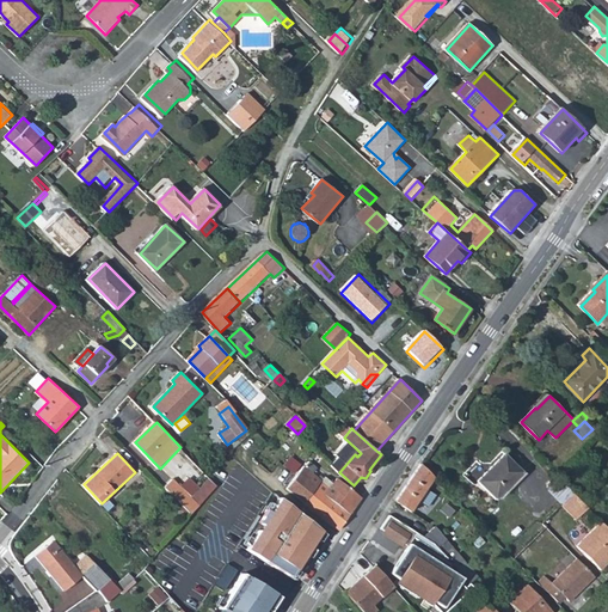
[(522,472),(505,456),(480,481),(496,499),(522,472)]
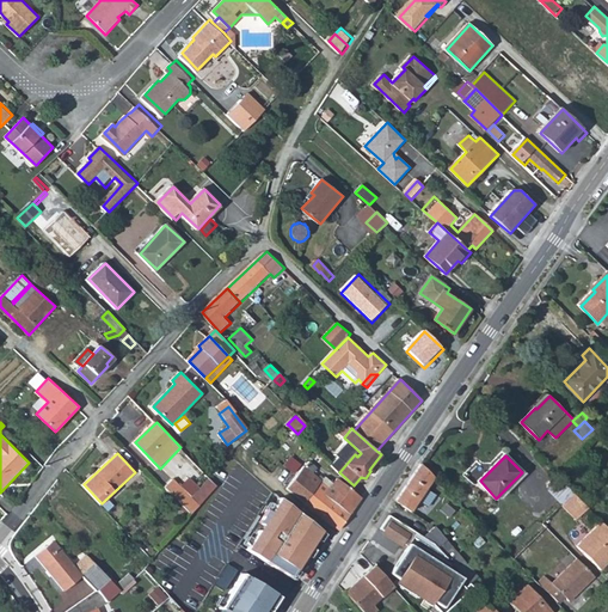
[(311,461),(288,488),(306,502),(323,481),(318,476),(313,472),(318,467),(311,461)]
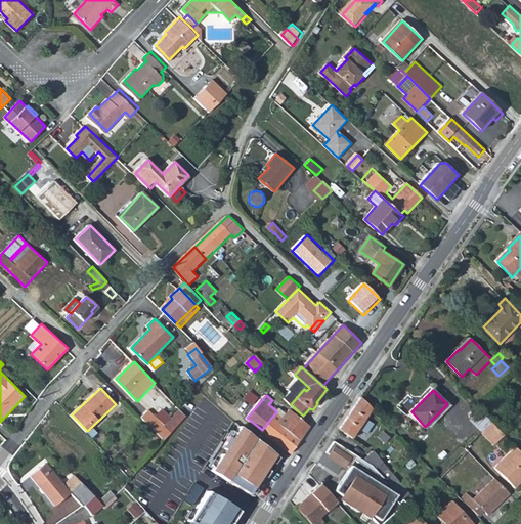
[(374,408),(362,397),(352,411),(340,430),(354,438),(374,408)]
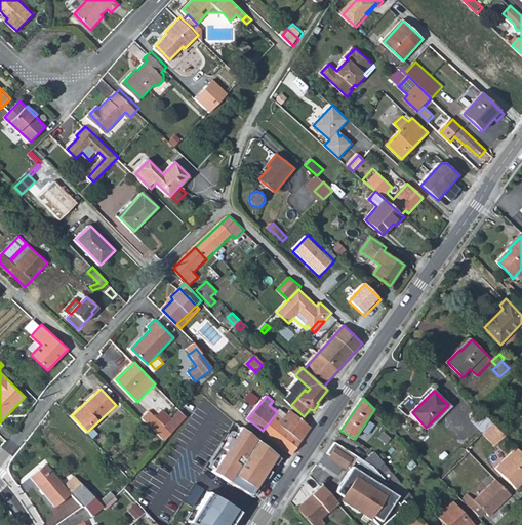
[(280,409),(277,412),(284,418),(287,415),(280,409)]
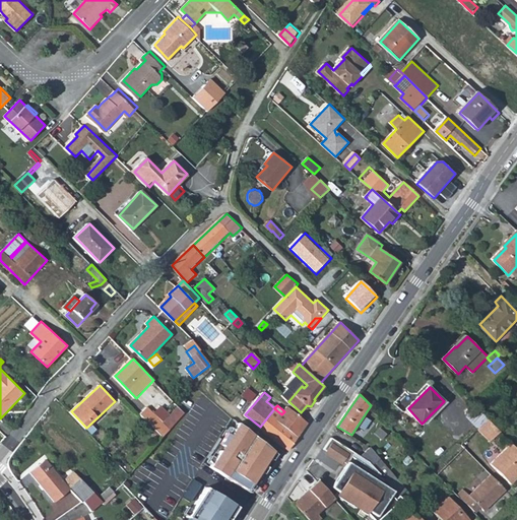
[(185,412),(179,406),(164,423),(155,415),(148,421),(164,438),(185,412)]
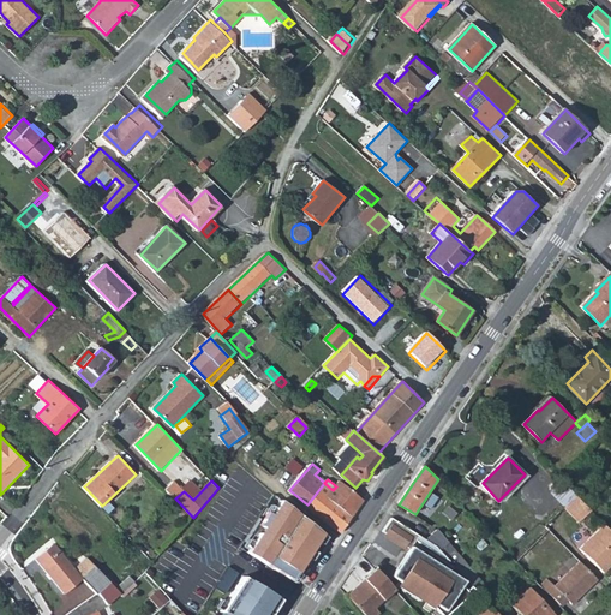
[(328,496),(353,517),(364,500),(340,481),(336,487),(333,490),(328,496)]
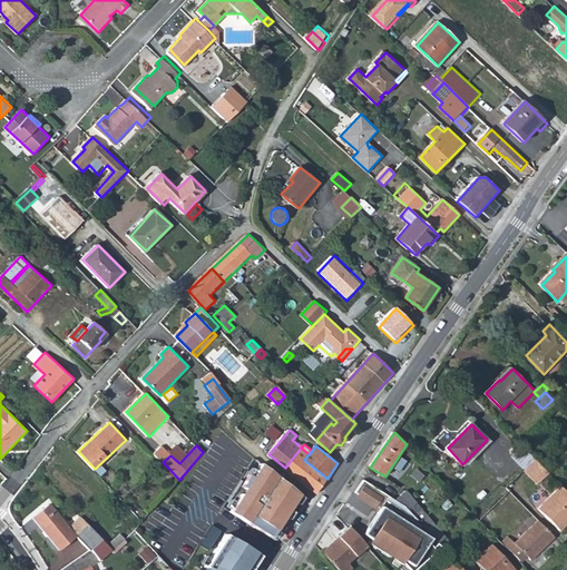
[(526,469),(536,460),(522,446),(512,455),(526,469)]
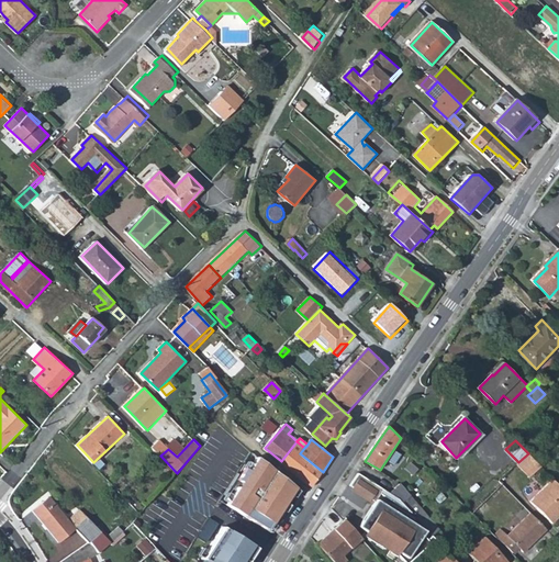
[(297,441),(281,461),(313,487),(323,472),(300,453),(304,448),(297,441)]
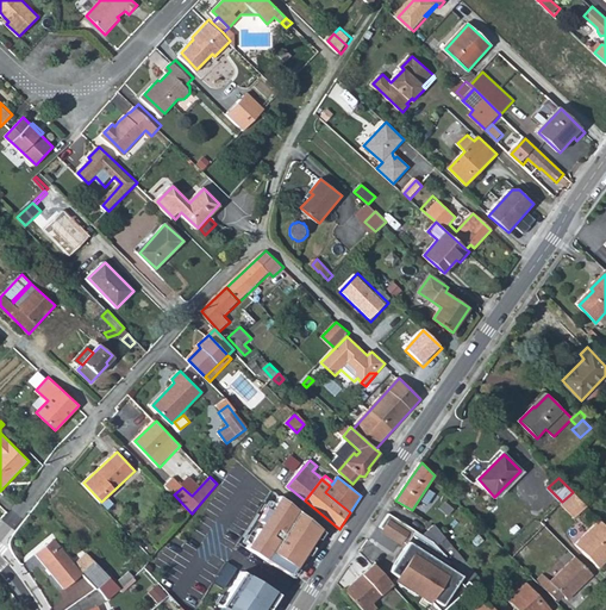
[(283,498),(250,548),(291,576),(322,529),(283,498)]
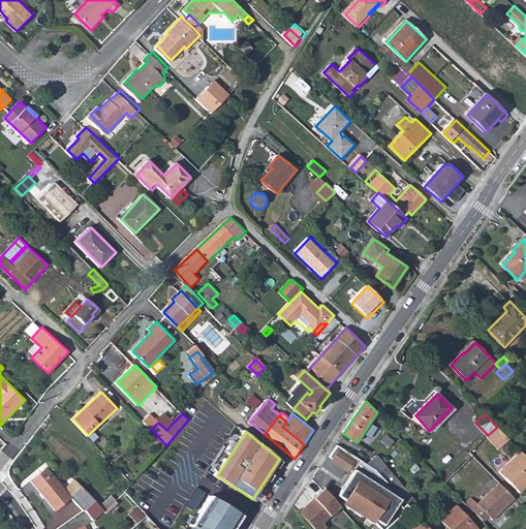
[(506,445),(512,449),(516,445),(512,440),(506,445)]
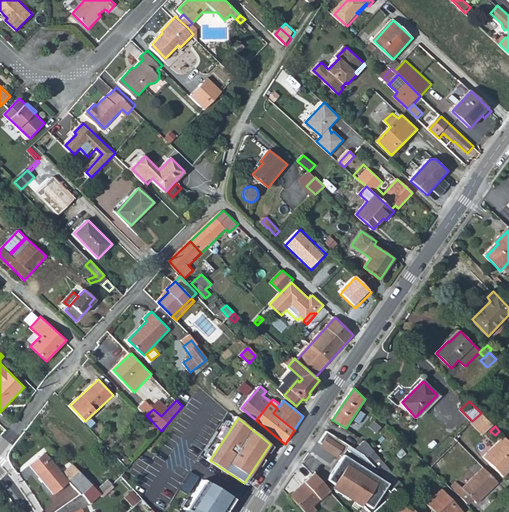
[(357,448),(328,430),(321,442),(341,454),(345,446),(375,465),(366,455),(356,448),(357,448)]
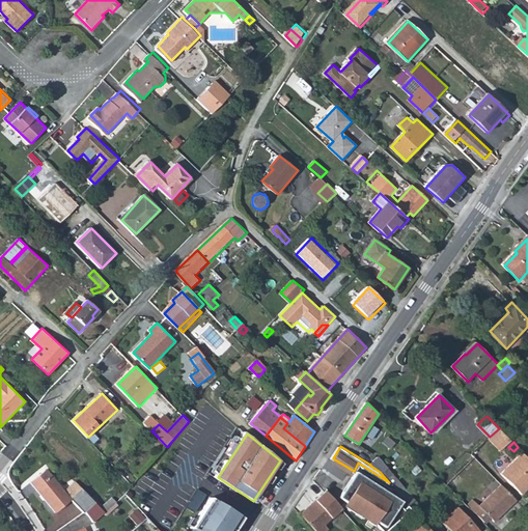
[(527,454),(524,451),(502,473),(523,493),(527,488),(527,454)]
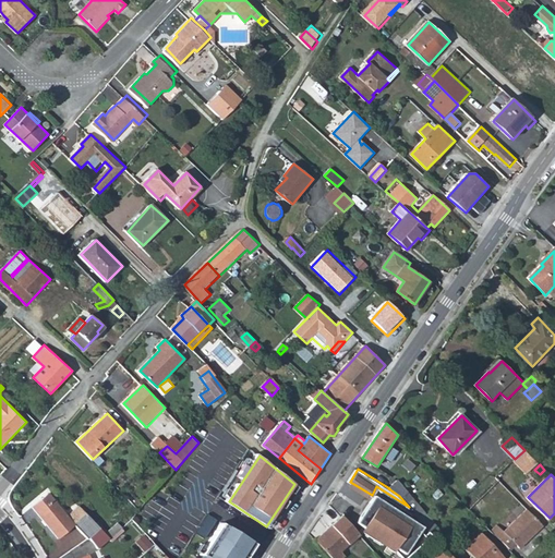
[(399,496),(405,489),(396,476),(389,488),(388,488),(399,496)]
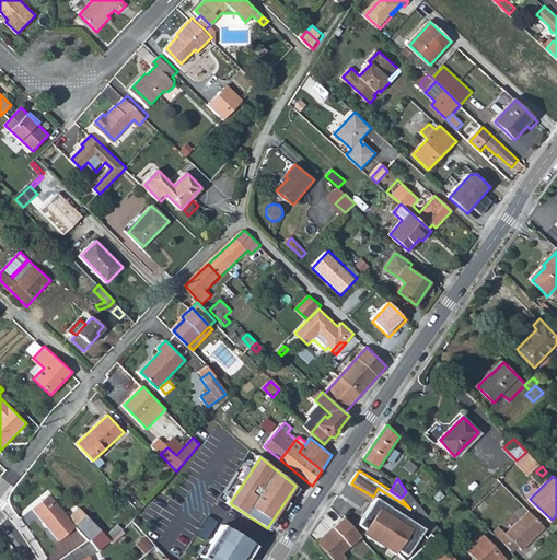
[(407,492),(406,491),(401,498),(410,509),(414,513),(420,508),(414,500),(407,492)]
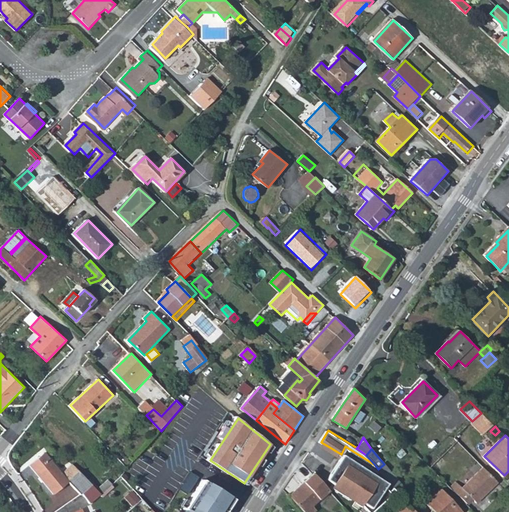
[(92,484),(73,464),(62,473),(45,452),(30,465),(54,493),(67,483),(78,497),(84,492),(92,484)]
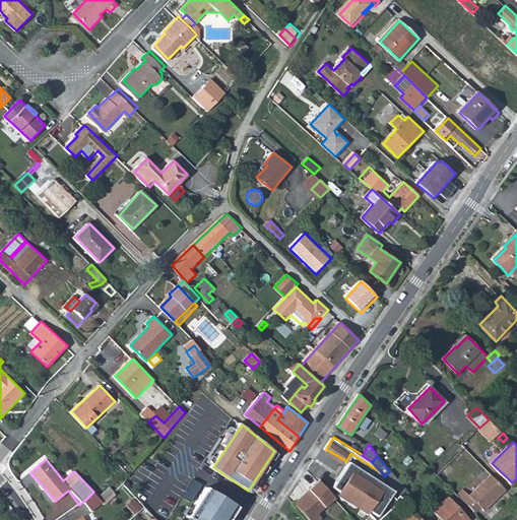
[(350,461),(335,486),(371,510),(370,513),(377,519),(381,519),(405,500),(401,495),(396,499),(391,492),(385,488),(386,485),(382,481),(350,461)]
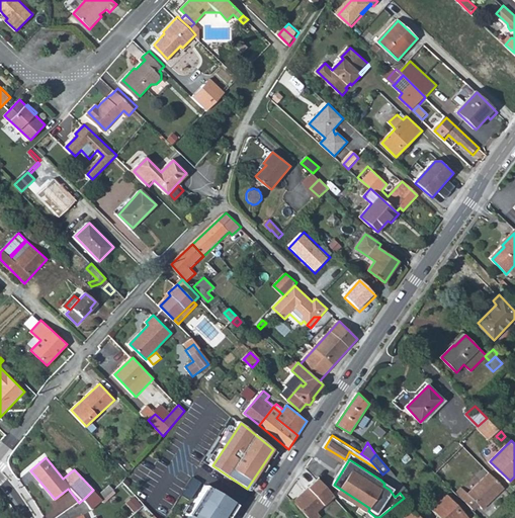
[(394,476),(389,469),(382,475),(389,481),(394,476)]
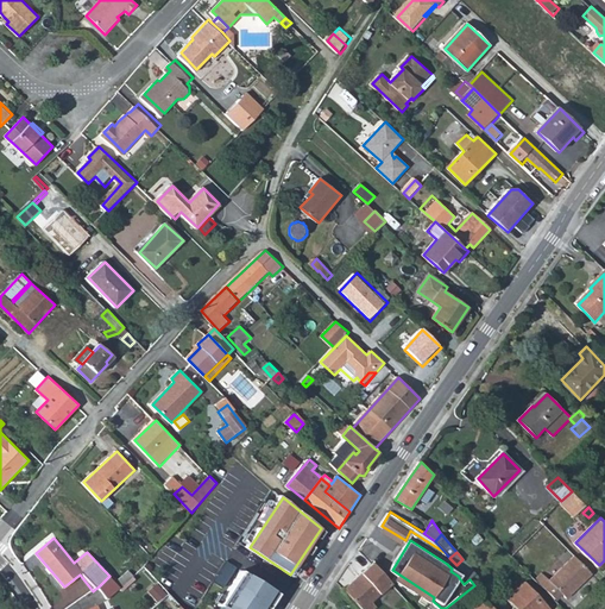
[(567,598),(593,573),(575,556),(550,581),(543,573),(537,579),(556,600),(562,594),(567,598)]
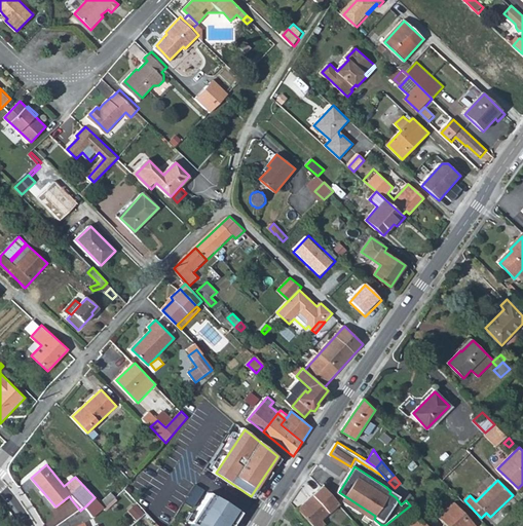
[(194,503),(203,486),(197,483),(188,500),(194,503)]
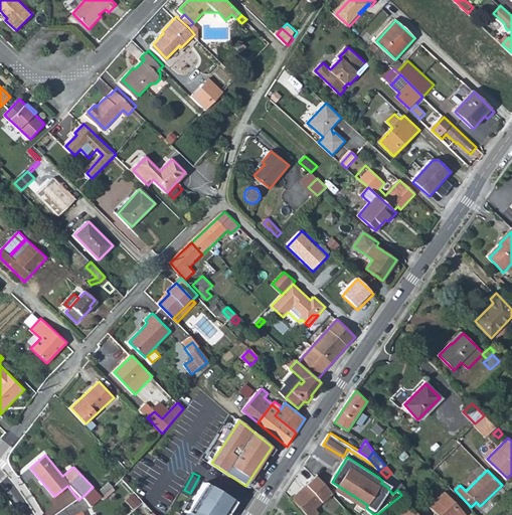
[(394,477),(391,473),(386,478),(390,483),(394,477)]
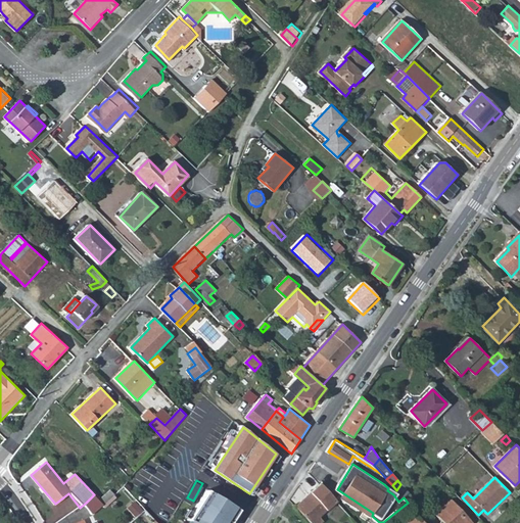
[(338,501),(322,483),(296,507),(308,518),(312,522),(321,522),(324,521),(320,516),(338,501)]
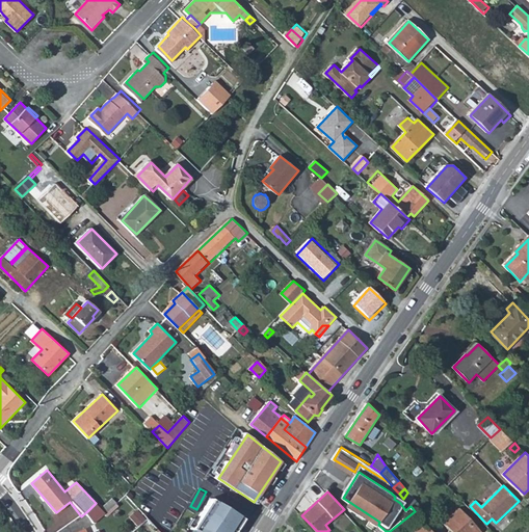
[(213,499),(190,531),(234,531),(243,517),(213,499)]
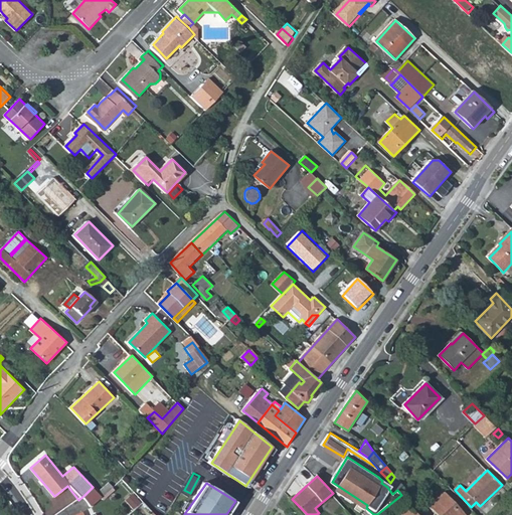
[(104,499),(102,497),(93,487),(84,495),(94,506),(104,499)]
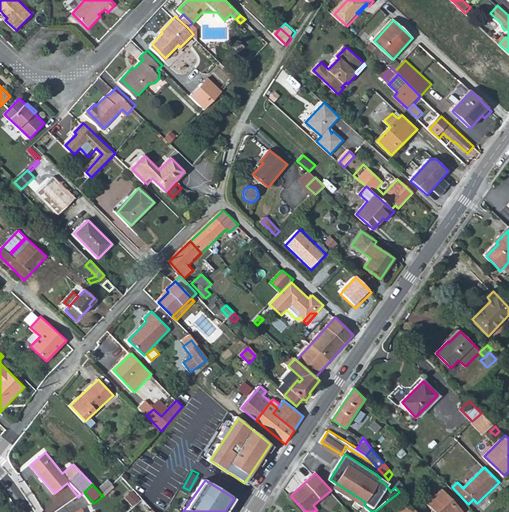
[(135,489),(127,496),(135,505),(143,499),(135,489)]
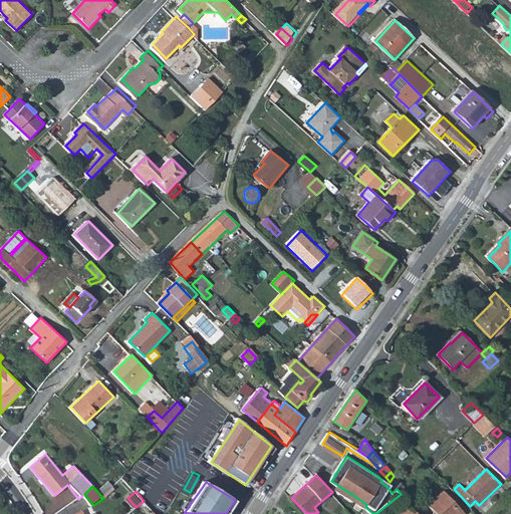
[(439,513),(465,513),(466,512),(449,493),(433,507),(439,513)]
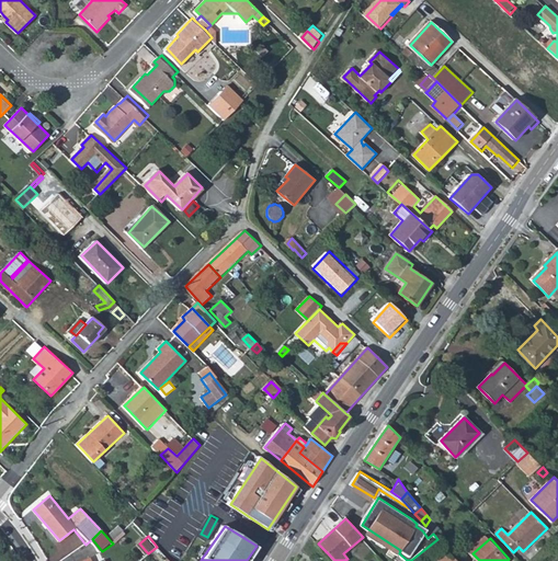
[(457,560),(448,551),(437,560),(457,560)]
